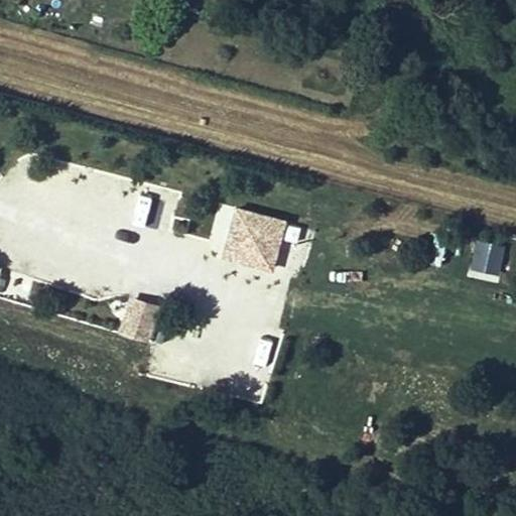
[(234,207),(220,259),(274,273),(288,221),(234,207)]
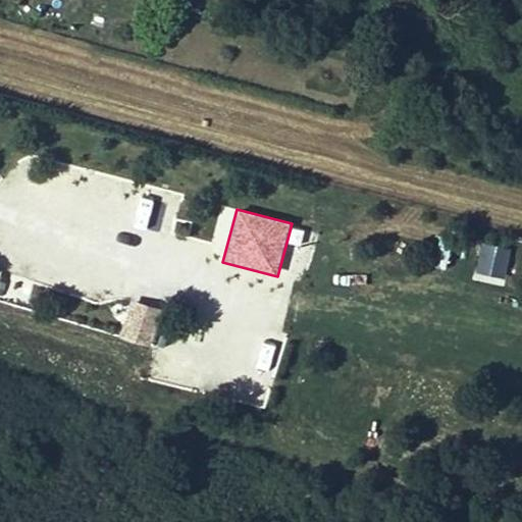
[(504,282),(508,248),(478,244),(474,279),(504,282)]
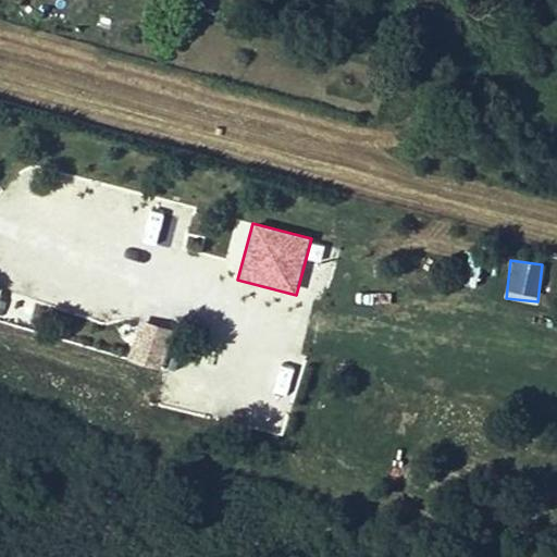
[(127,361),(160,370),(171,329),(138,320),(127,361)]
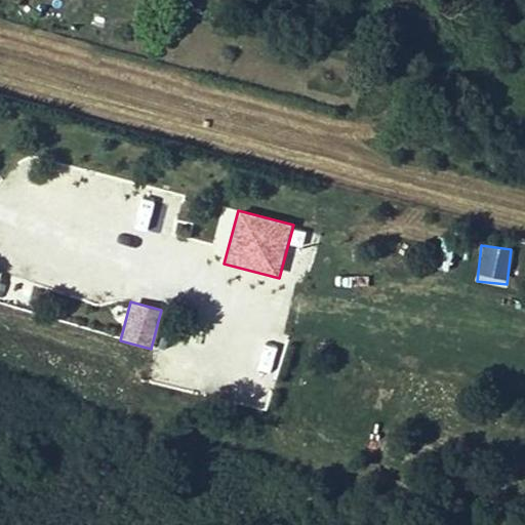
[(271,333),(265,367),(281,369),(286,336),(271,333)]
